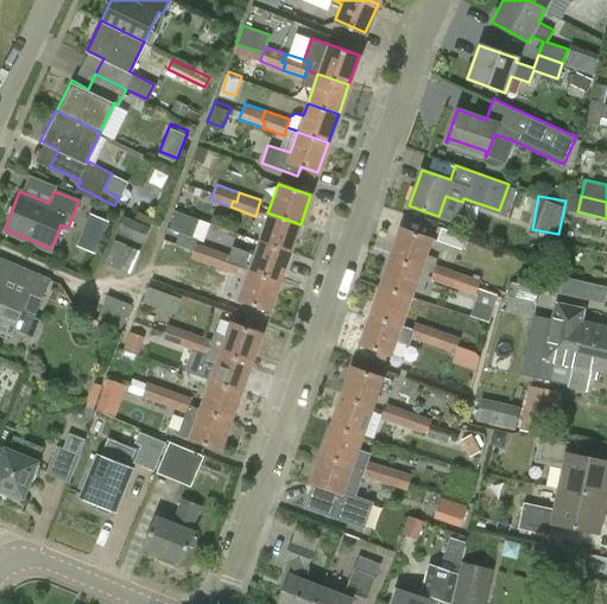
[(175,209),(168,227),(191,236),(197,218),(175,209)]
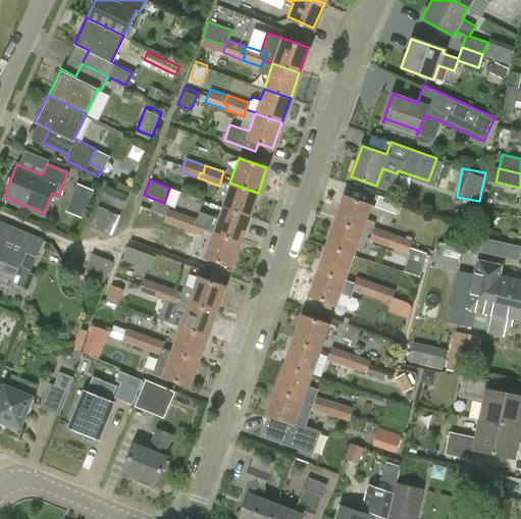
[(64,209),(81,217),(93,189),(76,182),(64,209)]
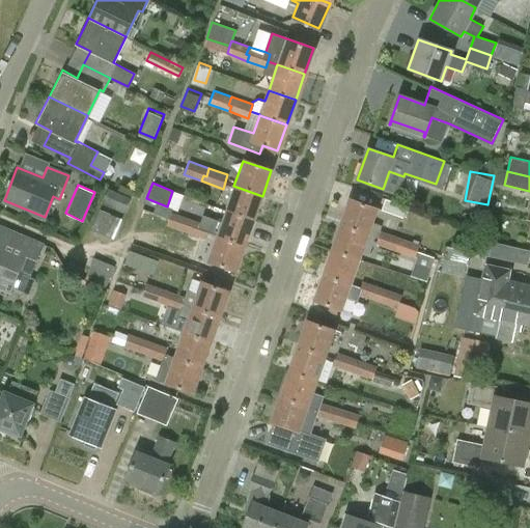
[(253,221),(262,196),(233,186),(225,212),(253,221)]
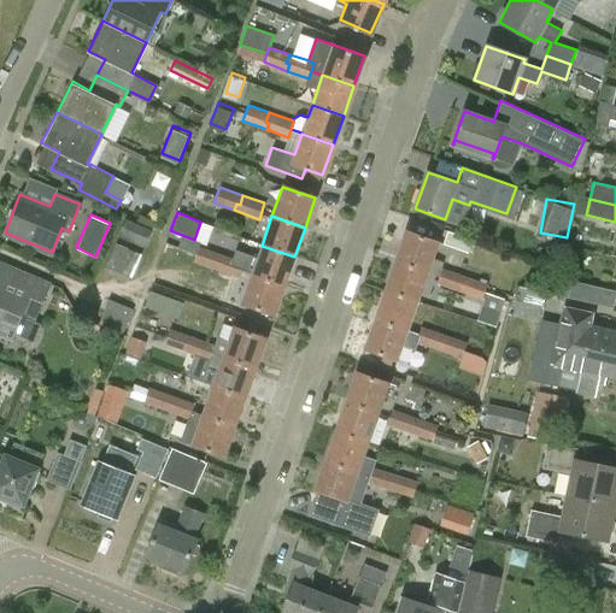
[(118,235),(145,247),(152,230),(125,218),(118,235)]
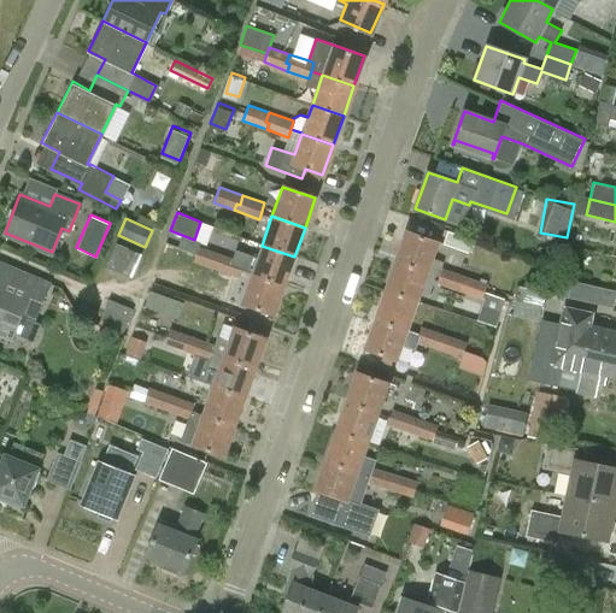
[(468,252),(473,239),(447,230),(443,243),(468,252)]
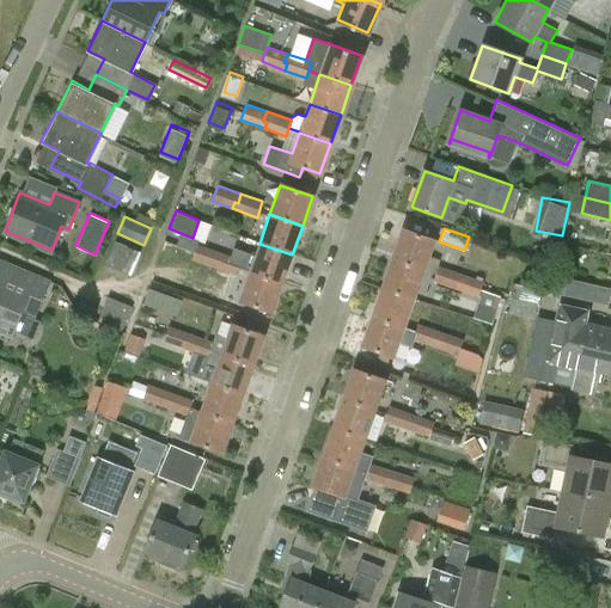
[(423,269),(434,240),(404,229),(393,259),(423,269)]
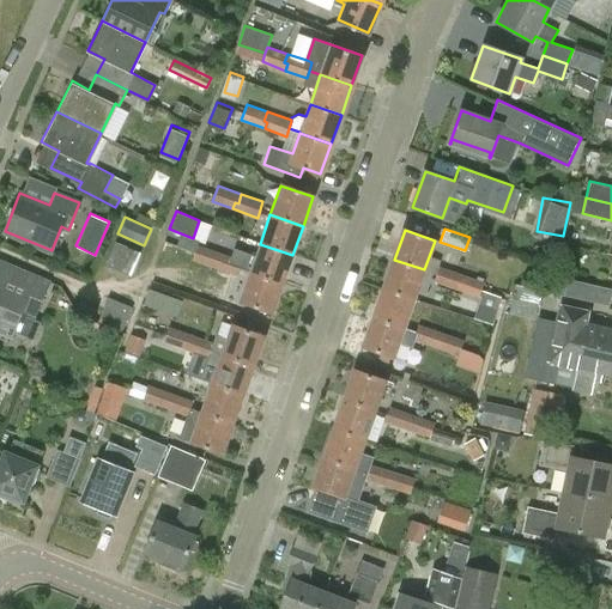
[(129,275),(139,251),(115,241),(104,265),(129,275)]
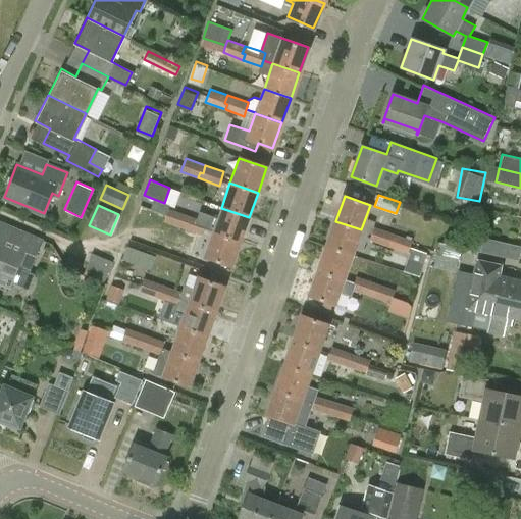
[(163,221),(183,227),(187,214),(168,208),(163,221)]
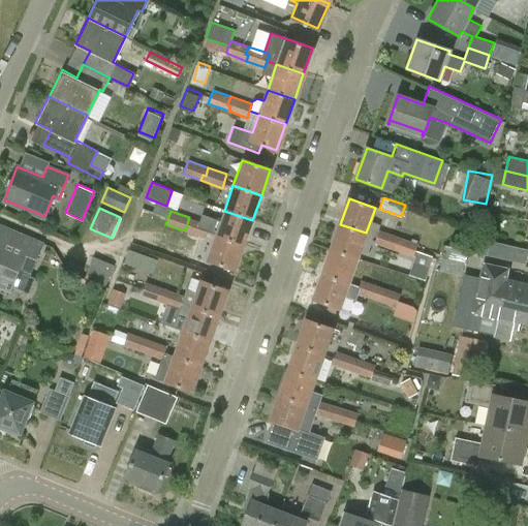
[(202,230),(206,233),(216,236),(244,246),(252,220),(224,211),(221,221),(207,216),(205,222),(202,230)]
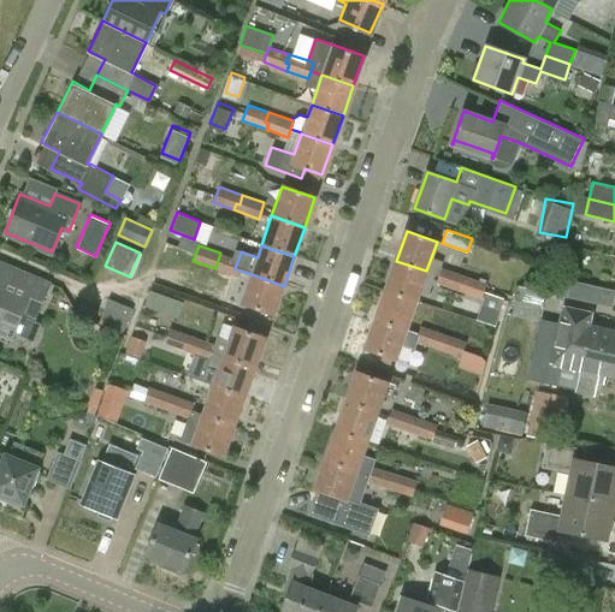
[(238,259),(220,253),(216,268),(238,277),(240,271),(235,268),(238,259)]
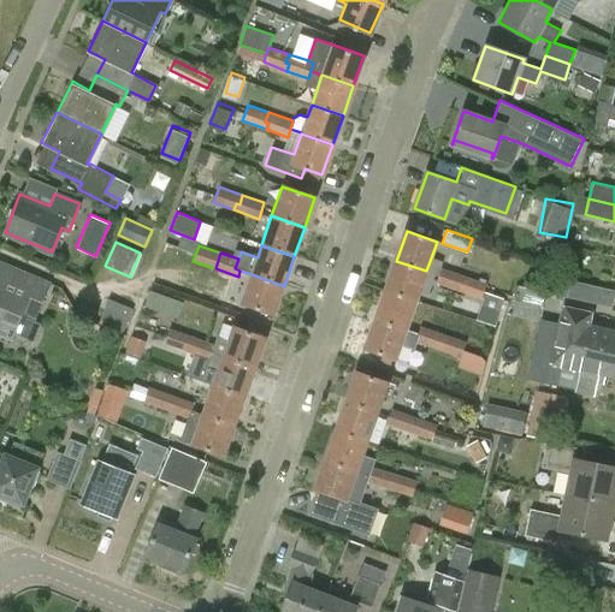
[(34,321),(51,281),(0,259),(0,334),(11,340),(21,315),(34,321)]
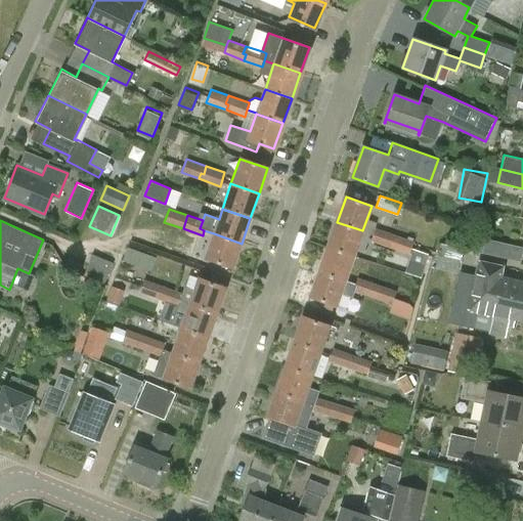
[(337,222),(328,247),(354,256),(362,230),(337,222)]
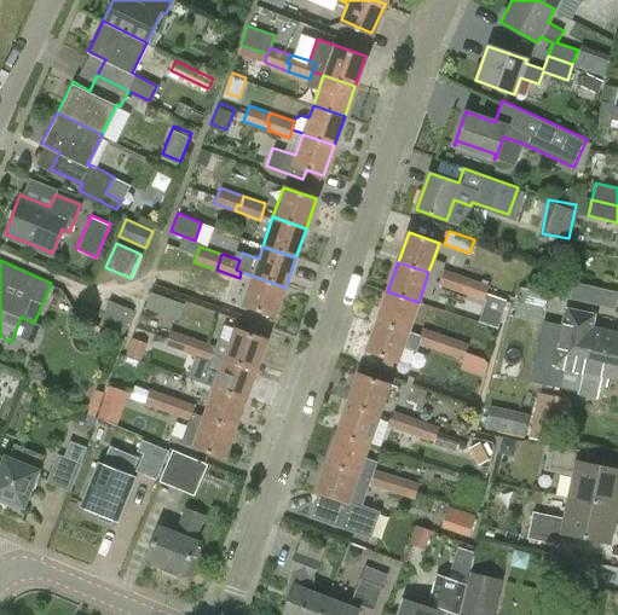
[(460,284),(463,276),(443,267),(438,284),(463,293),(465,286),(460,284)]
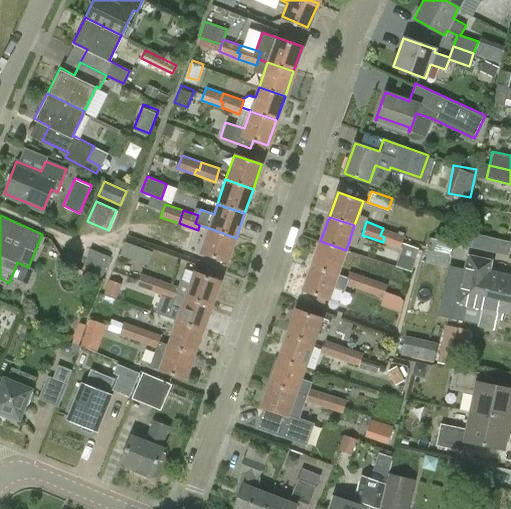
[(236,238),(209,228),(200,253),(227,262),(236,238)]
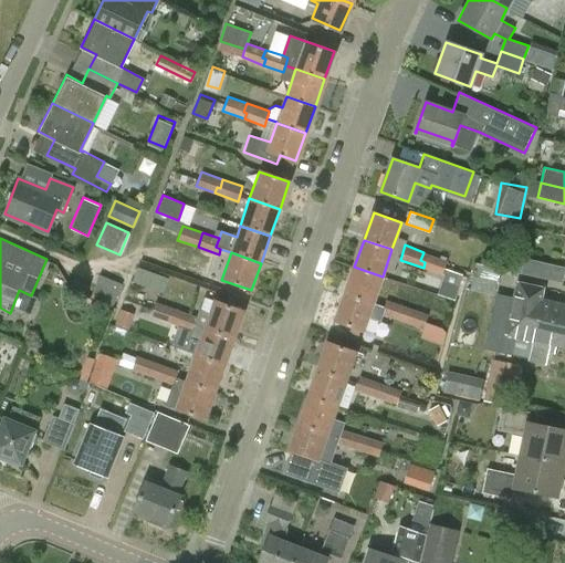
[(447,260),(424,252),(420,260),(425,262),(424,268),(442,274),(447,260)]
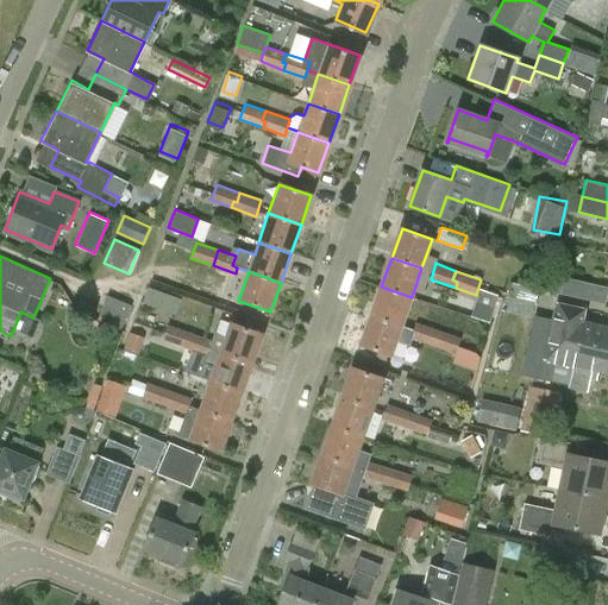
[(605,303),(607,287),(607,285),(563,276),(559,292),(605,303)]
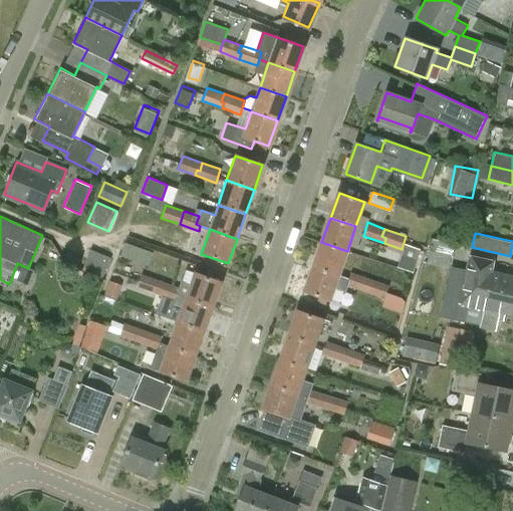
[(432,237),(429,249),(453,254),(455,242),(432,237)]
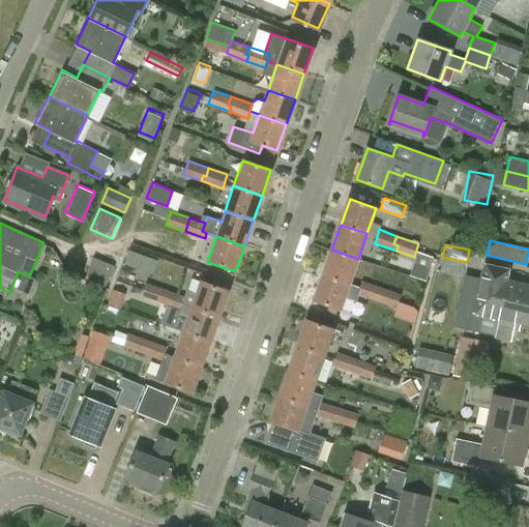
[(129,249),(125,263),(150,268),(154,254),(129,249)]
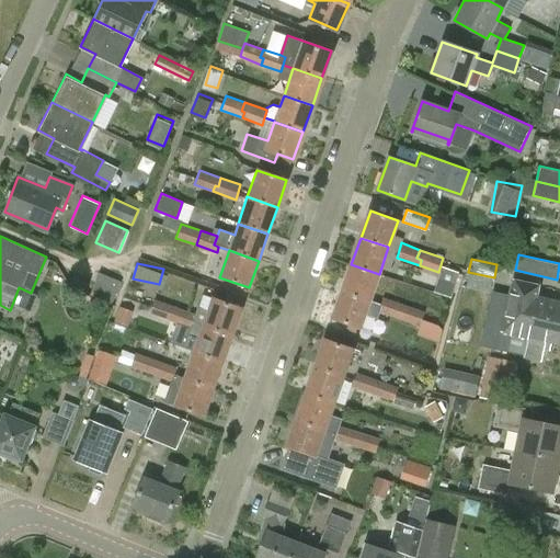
[(351,264),(342,291),(369,299),(379,274),(351,264)]
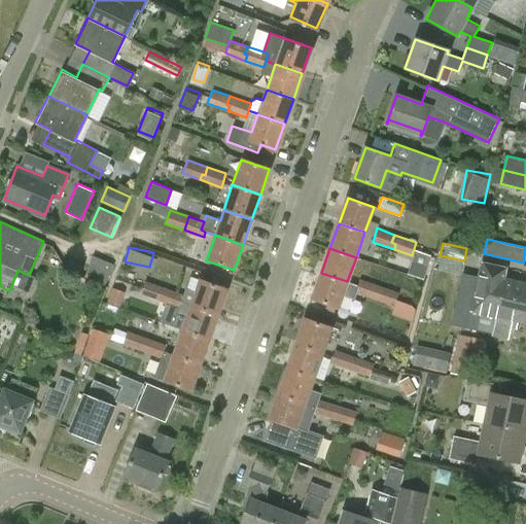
[(104,285),(112,265),(93,255),(84,277),(104,285)]
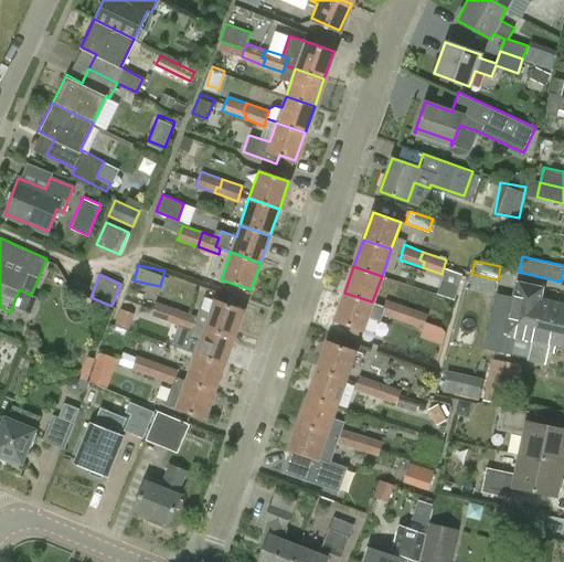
[(531,340),(540,298),(543,288),(515,282),(503,333),(513,336),(510,352),(527,357),(530,340),(531,340)]
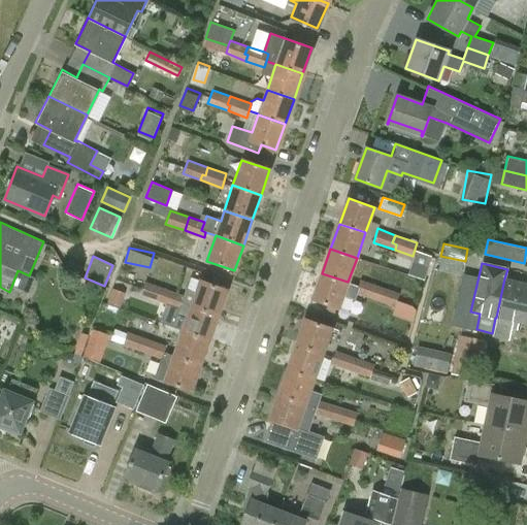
[(348,282),(322,273),(313,299),(338,308),(348,282)]
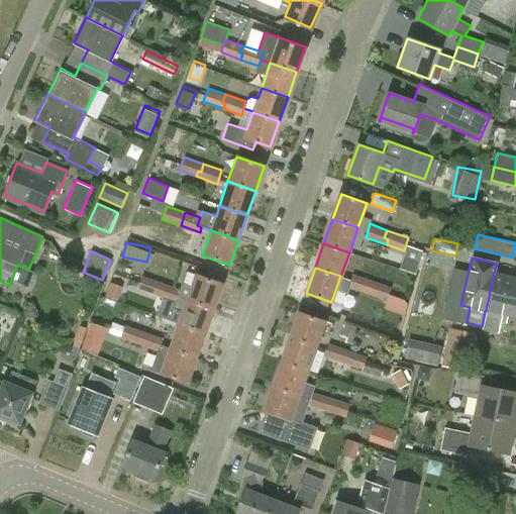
[(371,287),(373,280),(352,273),(347,286),(366,292),(368,286),(371,287)]
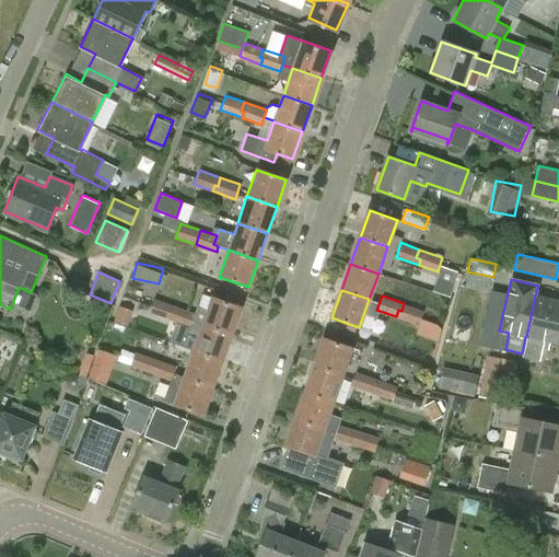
[(558,301),(535,296),(526,337),(558,344),(558,301)]
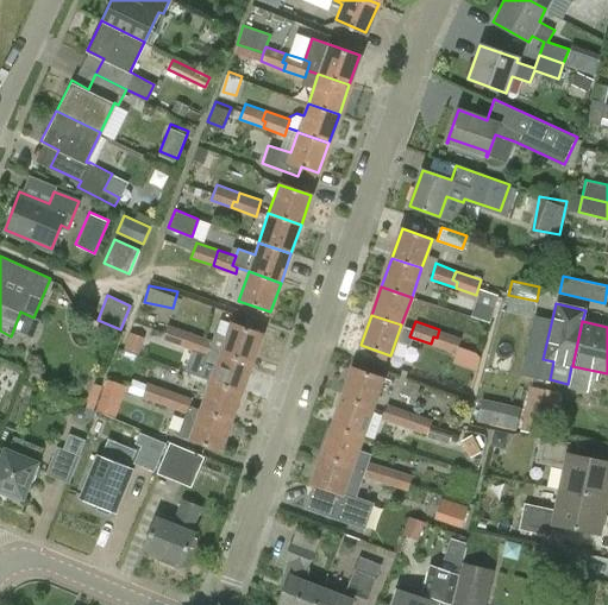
[(188,341),(192,332),(168,323),(162,339),(182,346),(185,340),(188,341)]
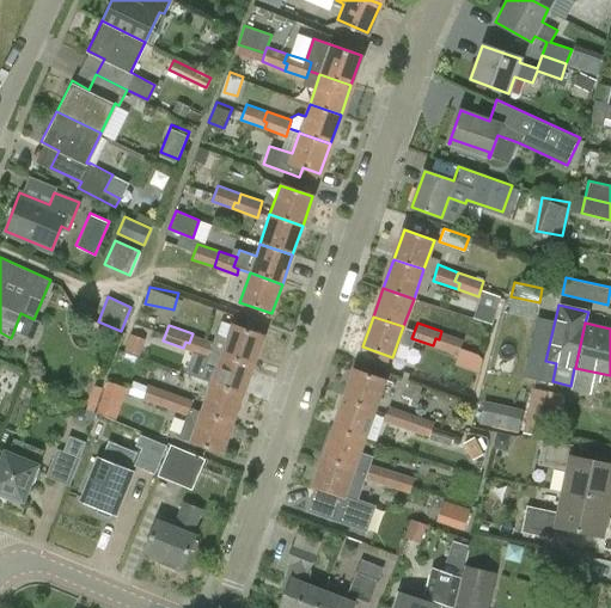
[(208,350),(254,366),(263,336),(231,325),(226,339),(214,335),(212,341),(193,333),(189,343),(185,342),(183,348),(206,356),(208,350)]
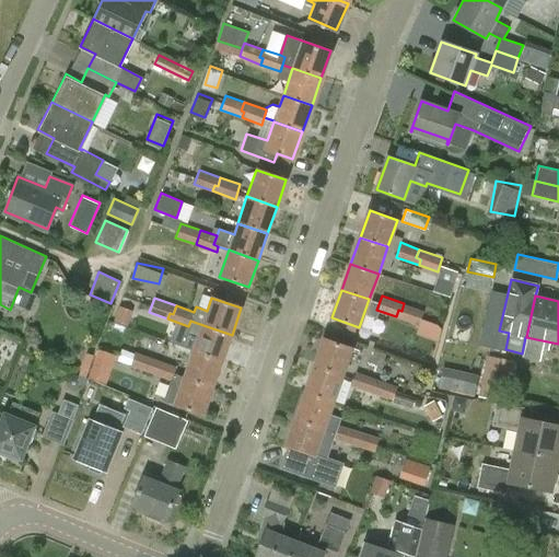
[(423,311),(404,303),(402,311),(398,310),(396,316),(418,325),(423,311)]
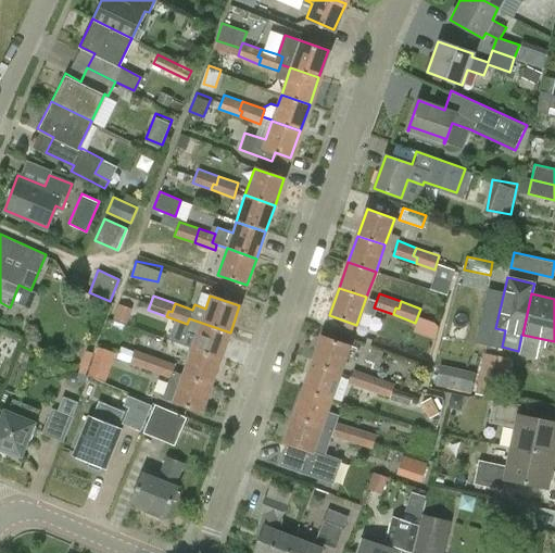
[(197,335),(191,349),(221,359),(230,332),(189,318),(187,324),(185,331),(197,335)]
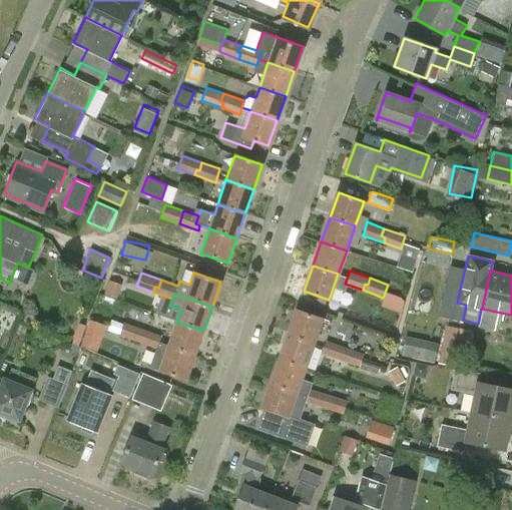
[(297,310),(288,335),(314,344),(323,319),(297,310)]
